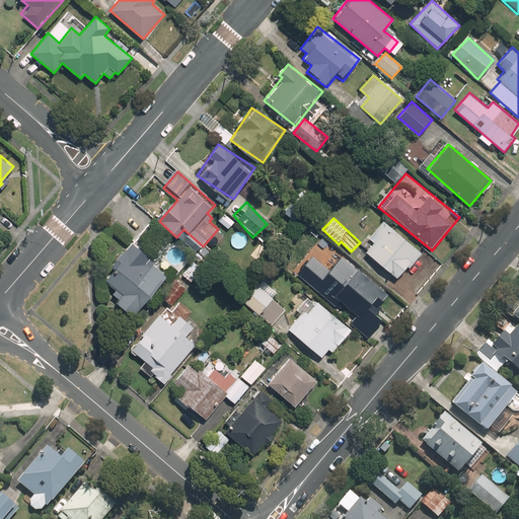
[(423,251),(385,219),(361,248),(398,281),(423,251)]
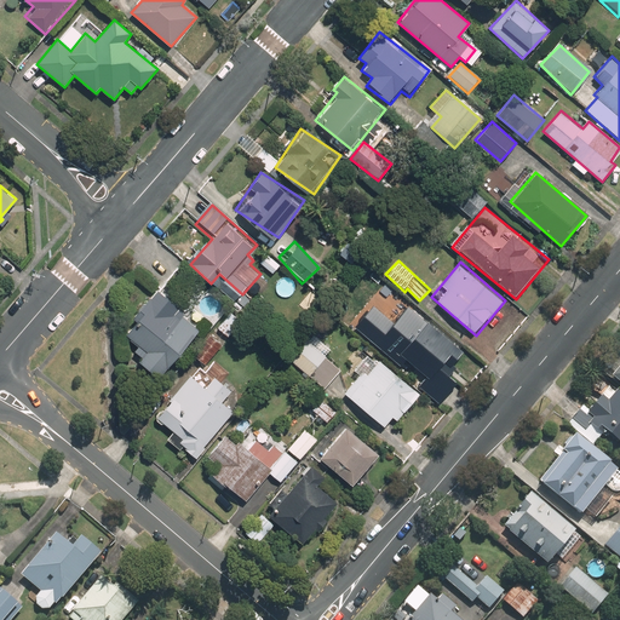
[(200,331),(154,293),(139,310),(143,314),(126,336),(139,345),(135,351),(142,357),(138,362),(160,379),(200,331)]
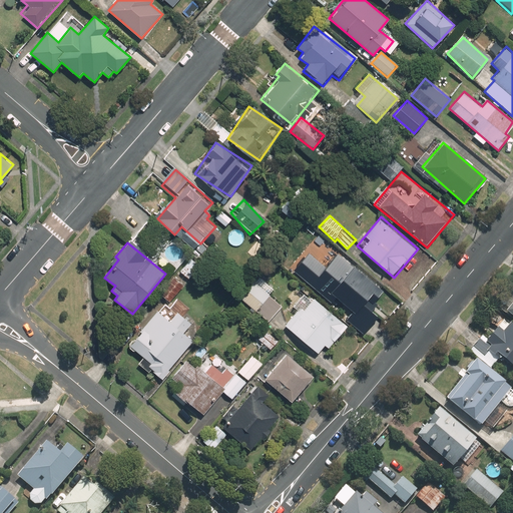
[(290,243),(279,261),(300,276),(311,259),(290,243)]
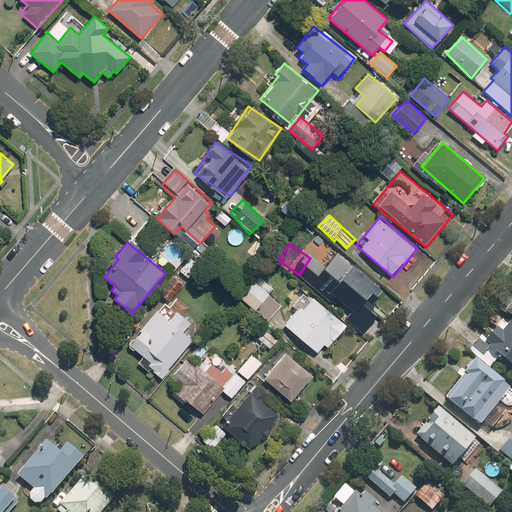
[(194,254),(179,270),(189,279),(204,264),(194,254)]
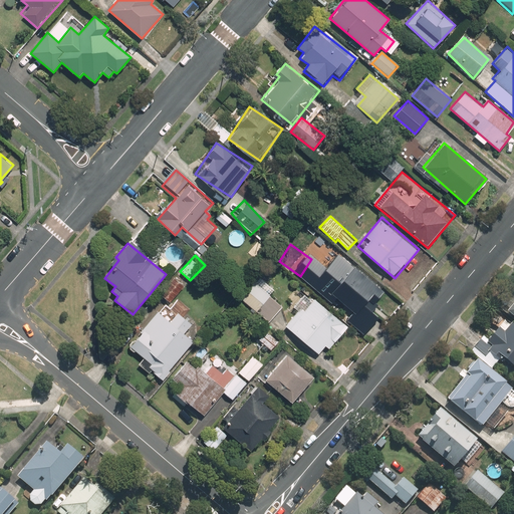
[(329,289),(358,312),(366,301),(375,308),(388,292),(350,263),(329,289)]
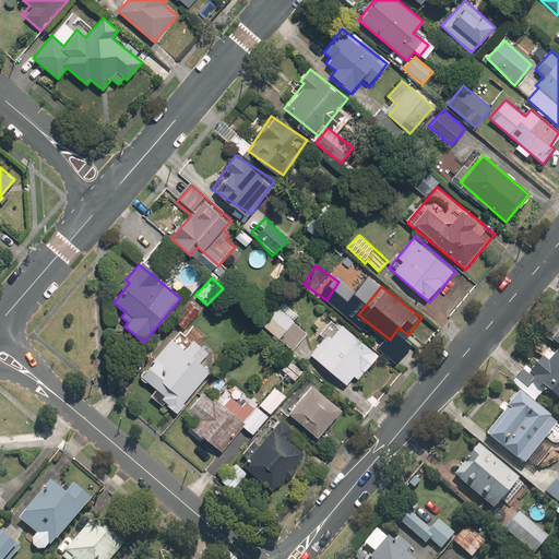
[(276,306),(261,323),(293,352),(308,334),(276,306)]
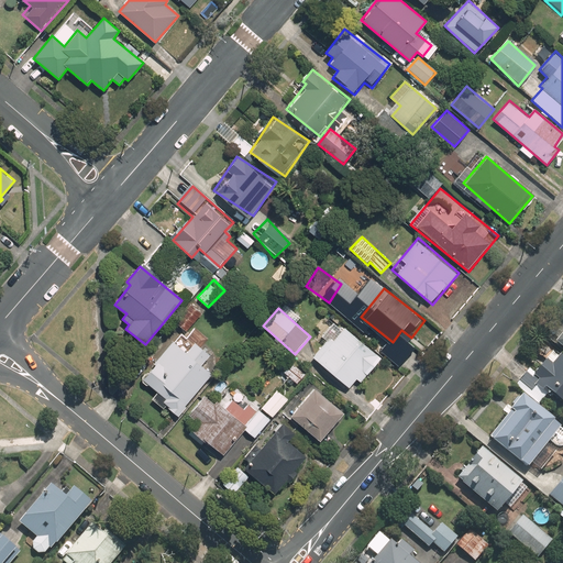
[(344,326),(315,361),(352,392),(381,356),(344,326)]
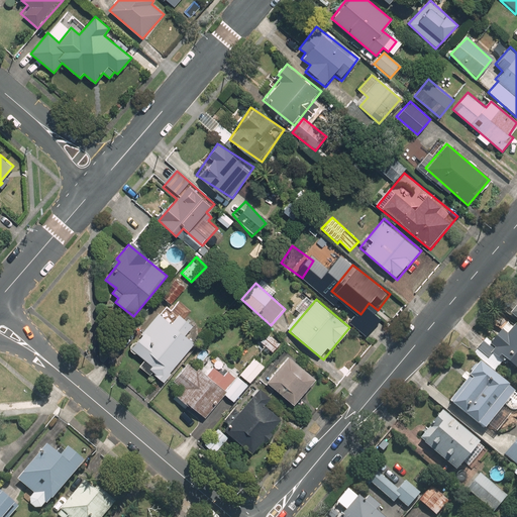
[(171,323),(159,313),(140,334),(142,335),(129,350),(147,365),(144,369),(163,384),(171,375),(170,373),(195,343),(185,335),(193,327),(179,315),(171,323)]
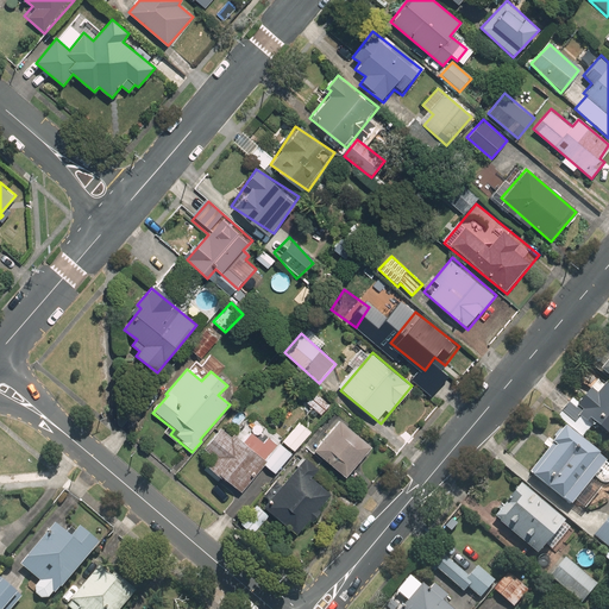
[(608,385),(602,380),(578,408),(567,399),(556,413),(583,435),(591,425),(608,439),(608,444),(608,446),(608,447),(608,385)]
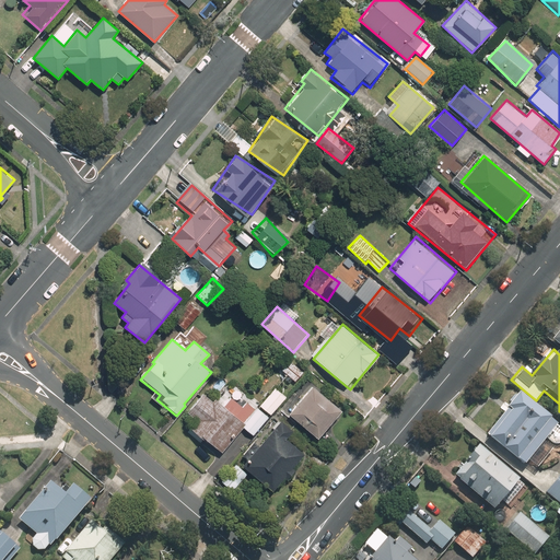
[(318,439),(341,410),(312,385),(288,415),(318,439)]
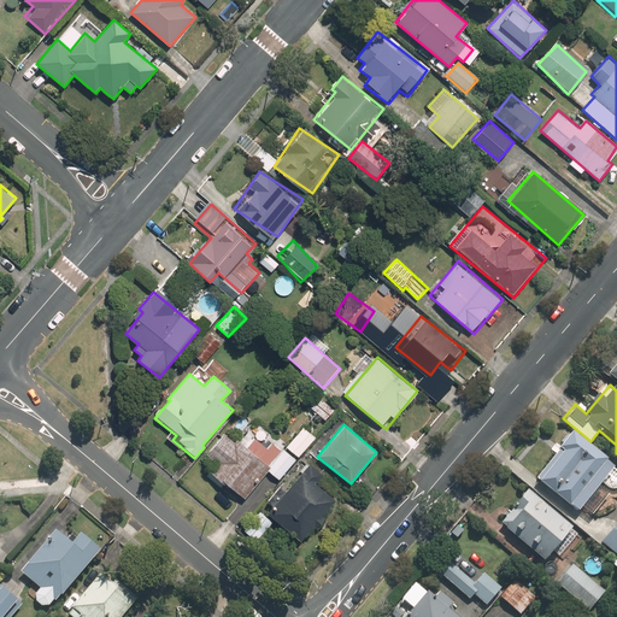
[(315,438),(303,428),(286,447),(298,458),(315,438)]
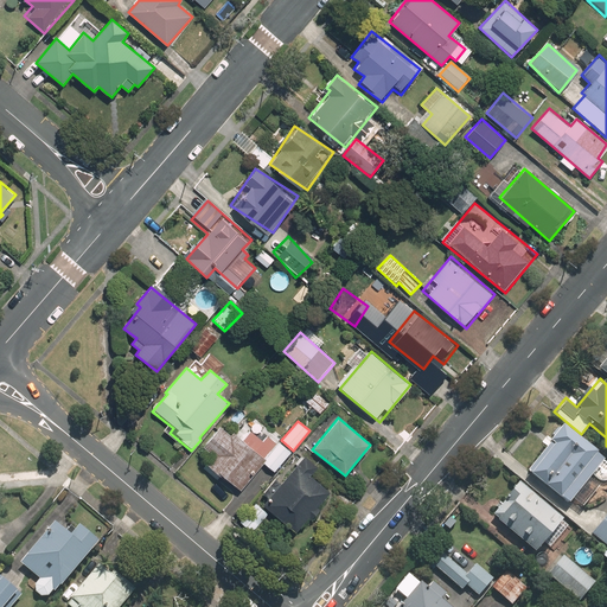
[(566,504),(570,498),(581,508),(600,486),(588,477),(590,474),(592,475),(592,477),(593,478),(594,479),(595,479),(596,480),(598,480),(599,481),(600,481),(601,481),(602,481),(605,481),(606,481),(606,480),(606,459),(605,459),(604,459),(562,423),(524,468),(566,504)]
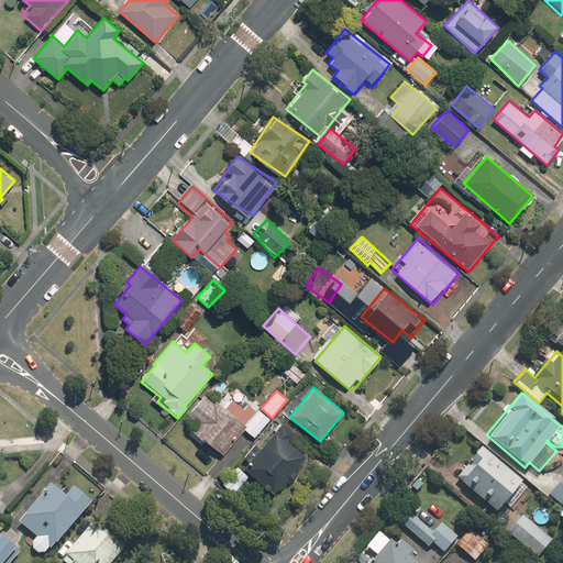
[(245,430),(247,427),(246,426),(245,424),(256,411),(249,405),(244,410),(233,400),(225,408),(217,401),(216,404),(205,395),(189,414),(199,422),(192,430),(224,455),(245,430)]
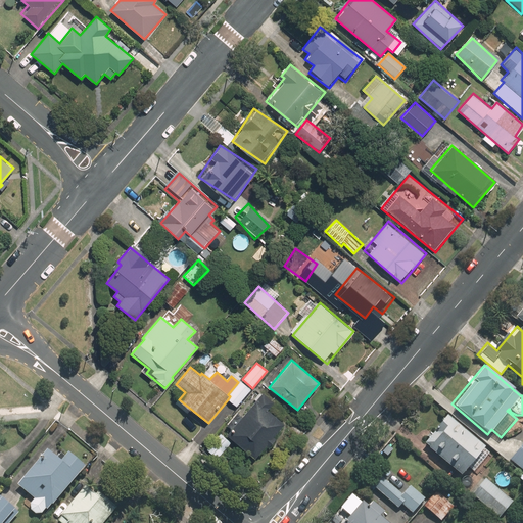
[(240,381),(229,395),(230,396),(228,399),(237,408),(251,390),(240,381)]
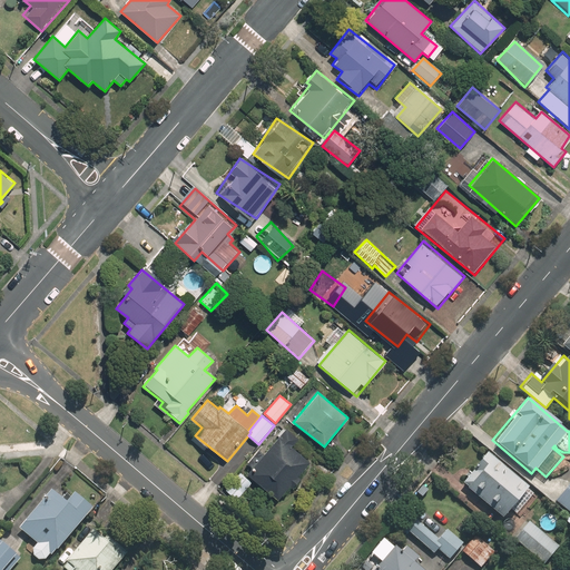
[(298,439),(286,429),(265,454),(258,449),(246,462),(253,468),(247,474),(277,500),(290,487),(292,489),(301,479),(297,477),(310,462),(292,446),(298,439)]
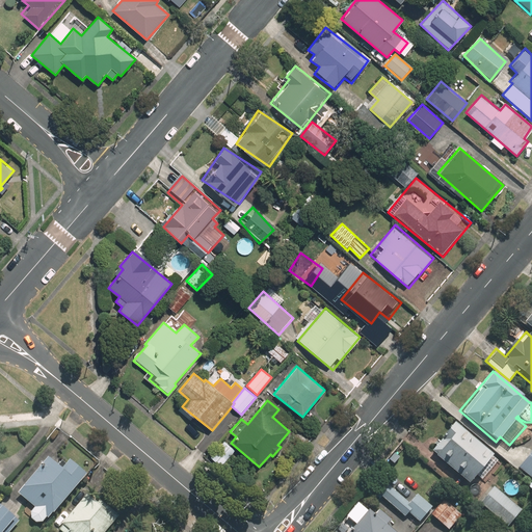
[(470,485),(494,454),(453,422),(429,453),(470,485)]
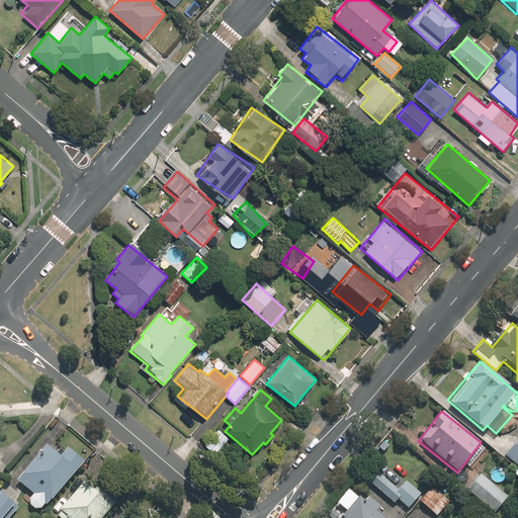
[(517,440),(506,457),(517,465),(517,440)]
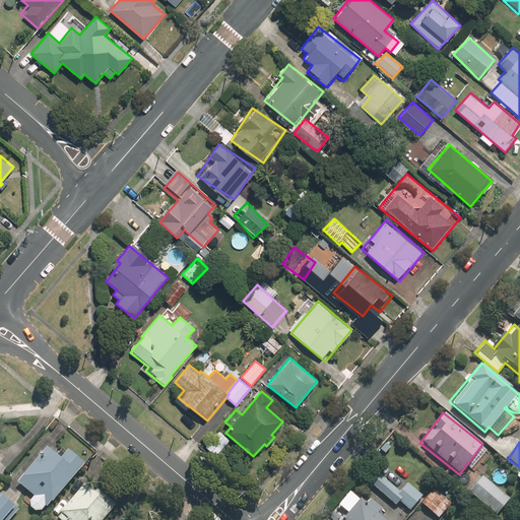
[(59,458),(46,447),(17,481),(48,507),(84,464),(67,449),(59,458)]
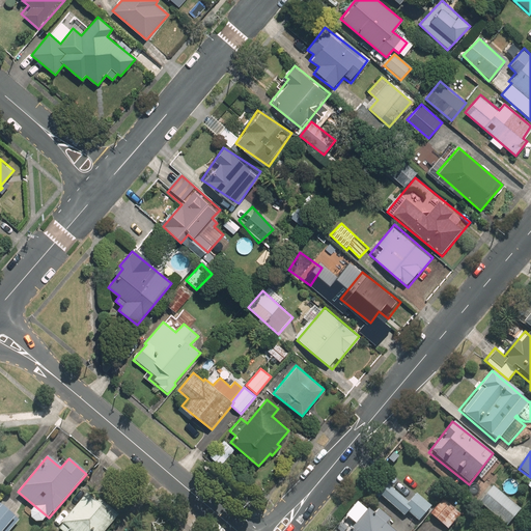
[(374,495),(403,518),(407,512),(418,521),(428,507),(389,476),(374,495)]
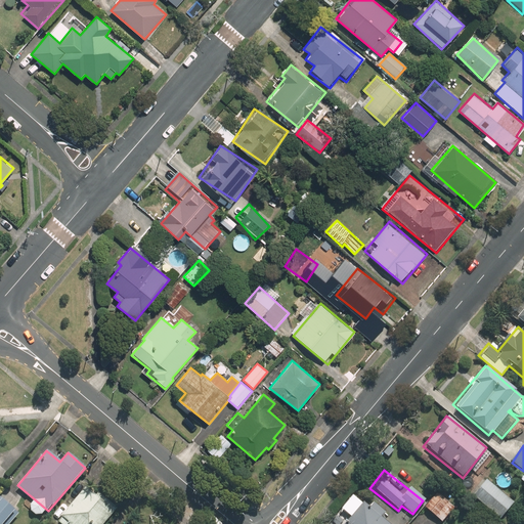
[(514,503),(485,478),(471,494),(499,519),(514,503)]
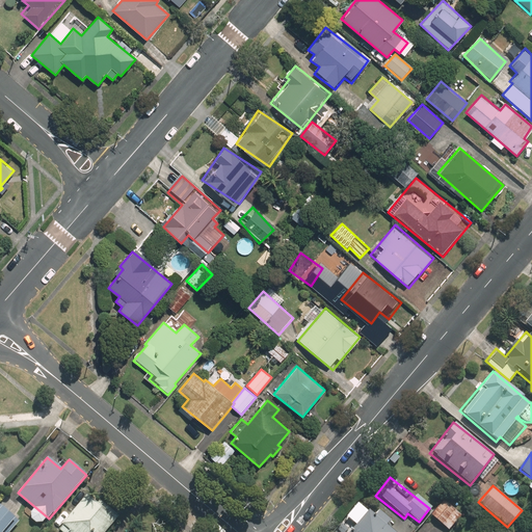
[(59,531),(105,531),(118,517),(99,500),(96,503),(86,495),(60,524),(62,526),(58,531),(59,531)]
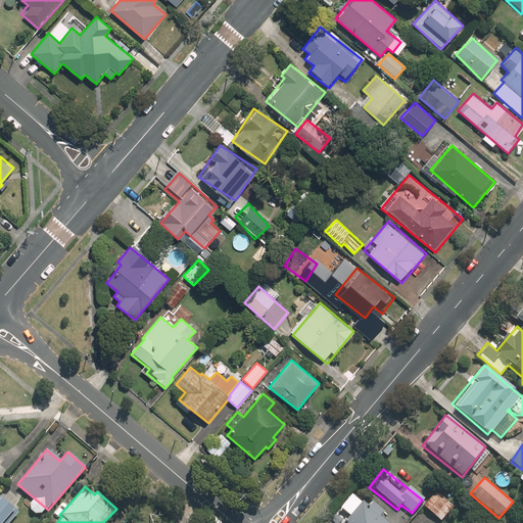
[(454,507),(436,492),(425,506),(441,521),(454,507)]
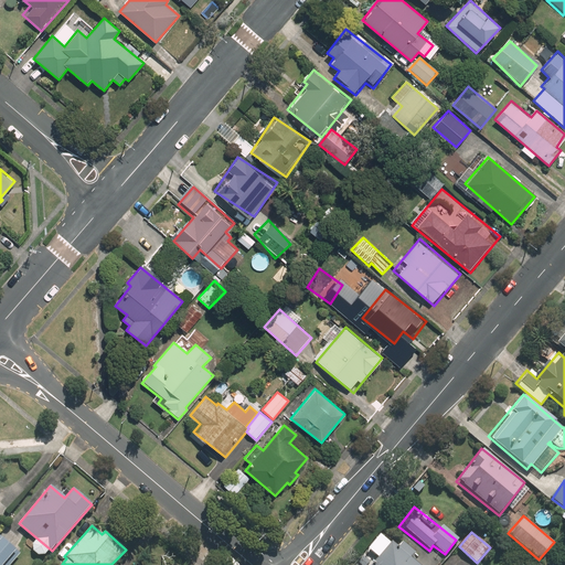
[(0,564),(9,564),(20,554),(0,536),(0,564)]
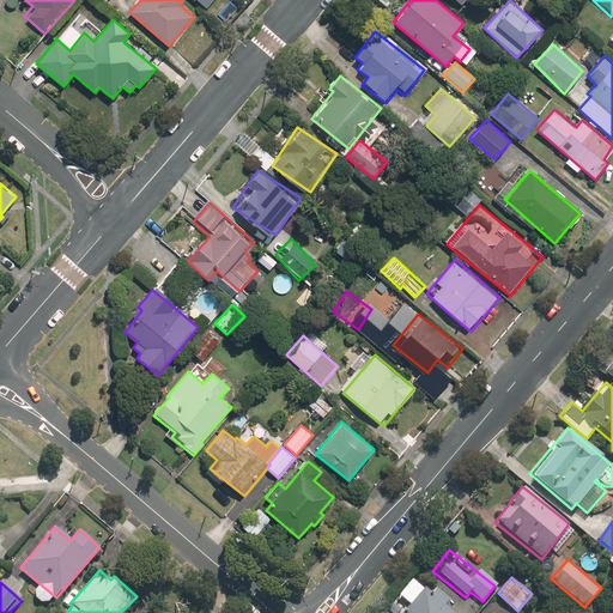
[(453,612),(420,588),(400,612),(453,612)]
